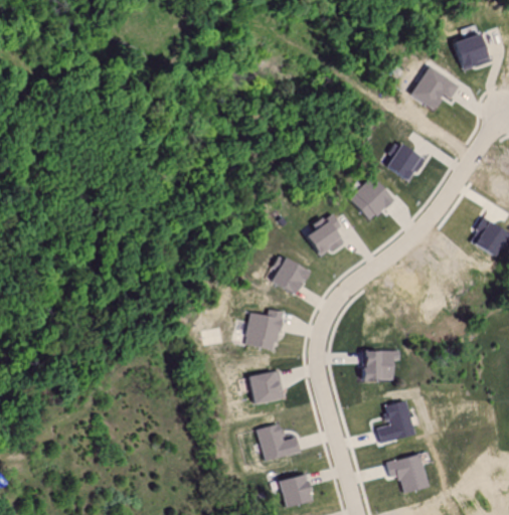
[(481,32),(450,44),(459,68),(490,56),(481,32)]
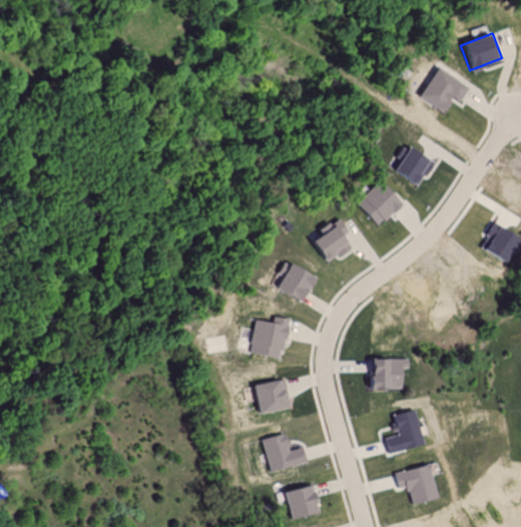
[(471,89),(439,68),(419,97),(443,112),(453,96),(462,101),(471,89)]
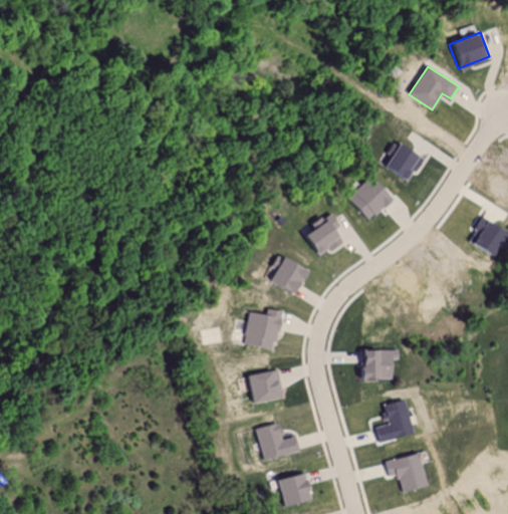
[(424,161),(398,145),(385,168),(404,180),(412,167),(418,171),(424,161)]
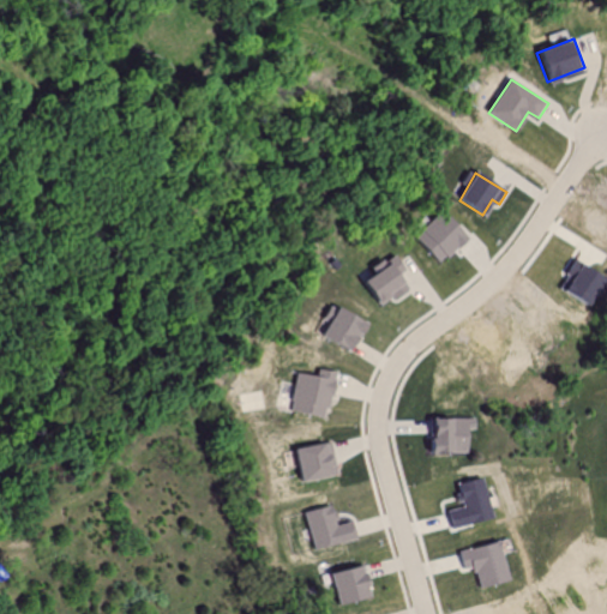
[(440,266),(473,236),(448,209),(415,238),(440,266)]
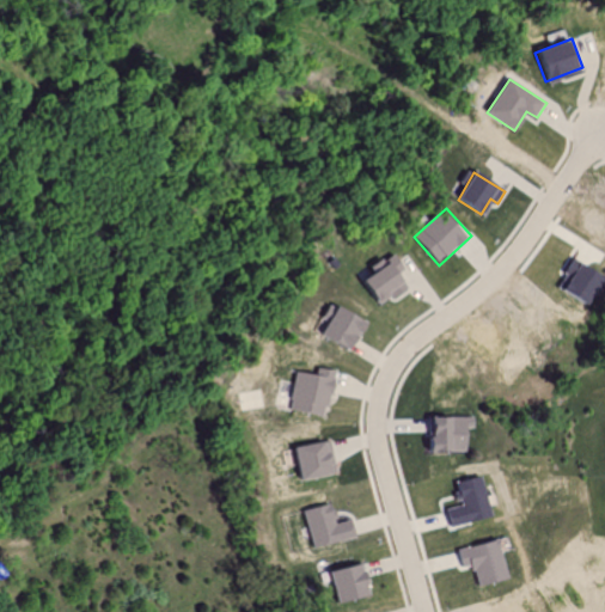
[(410,288),(402,273),(405,270),(397,257),(361,277),(378,307),(410,288)]
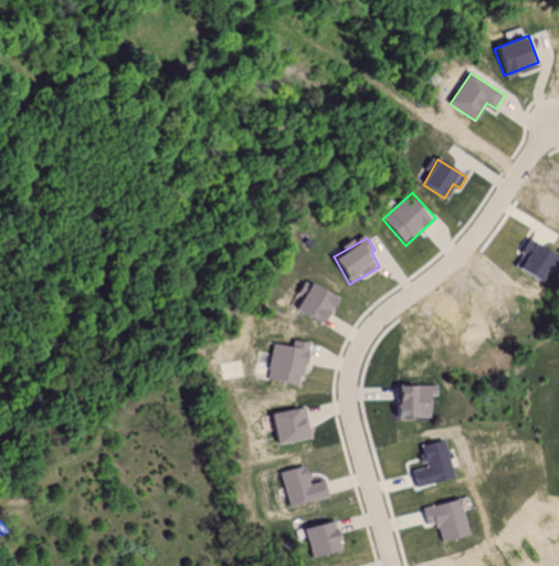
[(520,268),(540,282),(556,259),(536,244),(520,268)]
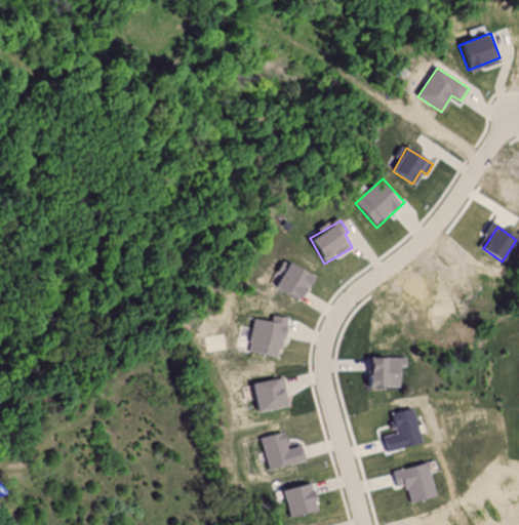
[(315,274),(296,266),(294,268),(285,264),(274,289),(302,303),(315,274)]
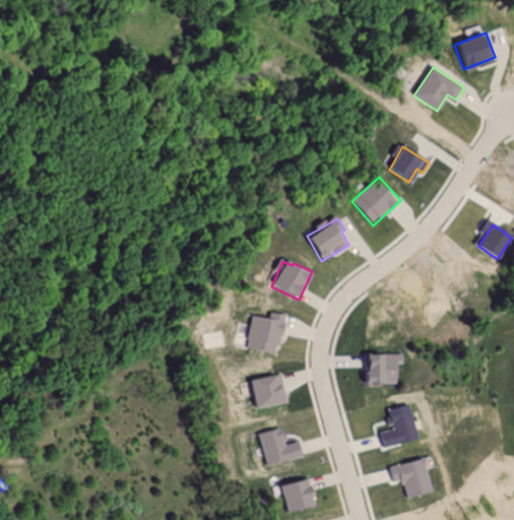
[(272,319),(255,317),(250,349),(281,353),(286,315),(272,313),(272,319)]
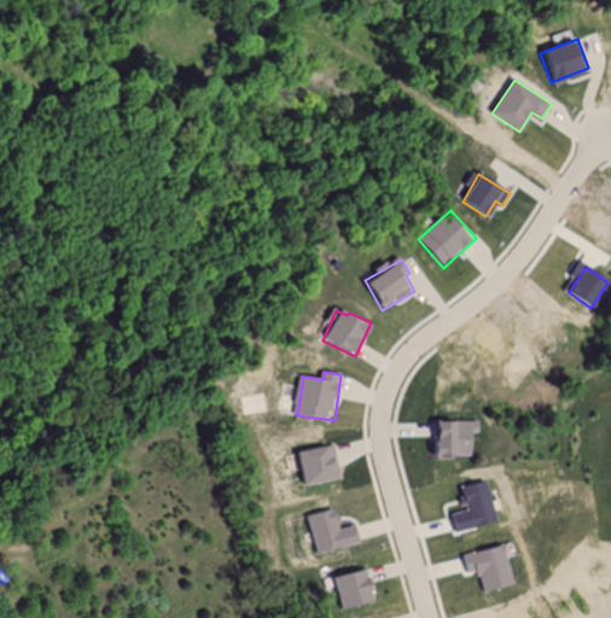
[(434,458),(479,456),(478,421),(432,423),(434,458)]
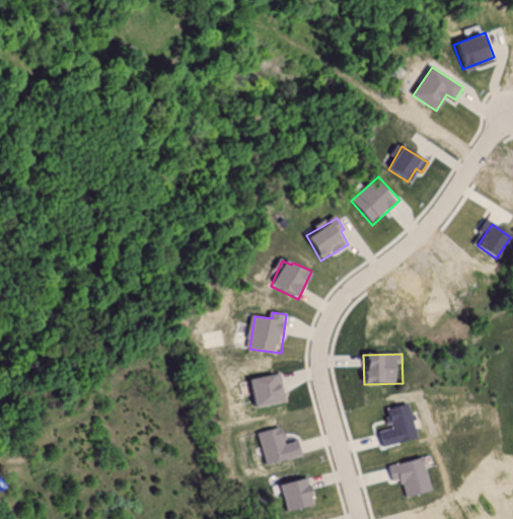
[(251,378),(253,406),(288,403),(285,375),(251,378)]
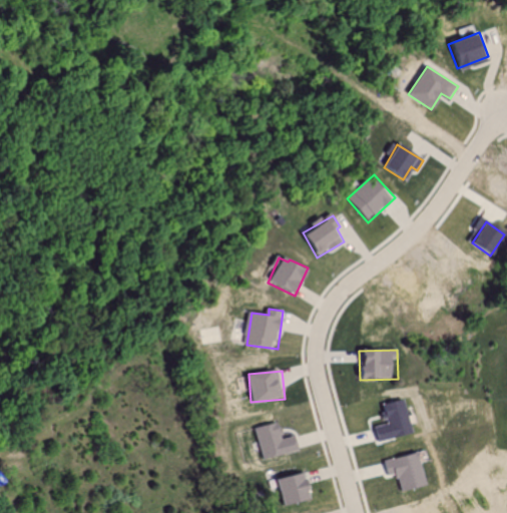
[(386,405),(389,424),(376,427),(379,441),(413,435),(407,401),(386,405)]
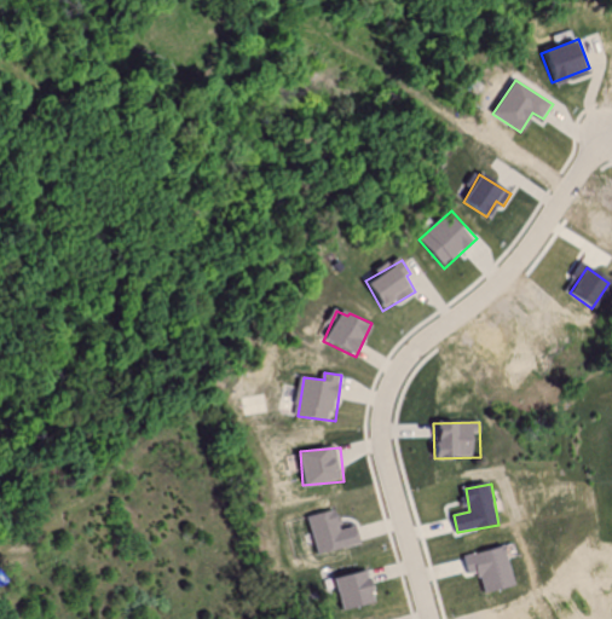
[(321,554),(363,544),(358,526),(344,530),(339,510),(311,516),(321,554)]
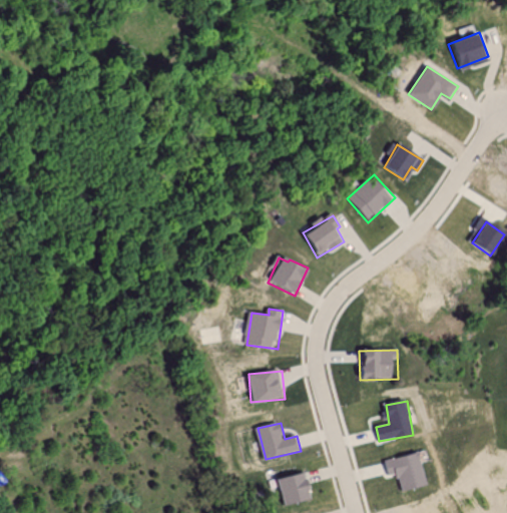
[(426,486),(419,453),(386,460),(389,477),(399,475),(402,491),(426,486)]
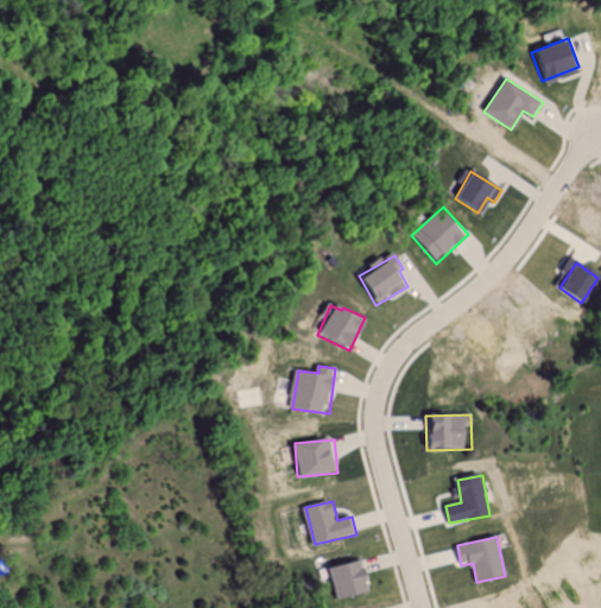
[(326,569),(334,601),(369,591),(361,559),(326,569)]
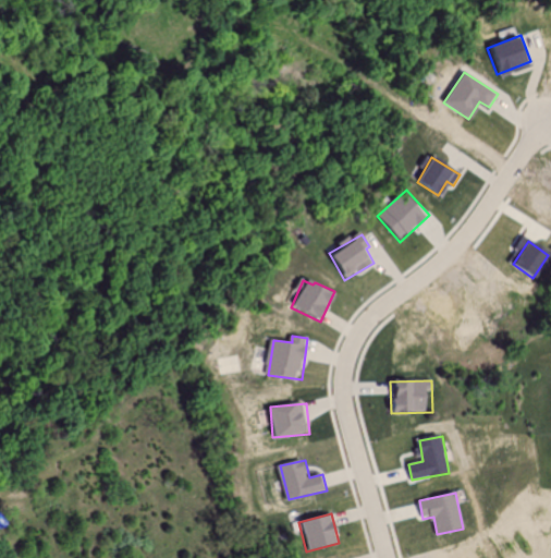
All buildings are outlined.
